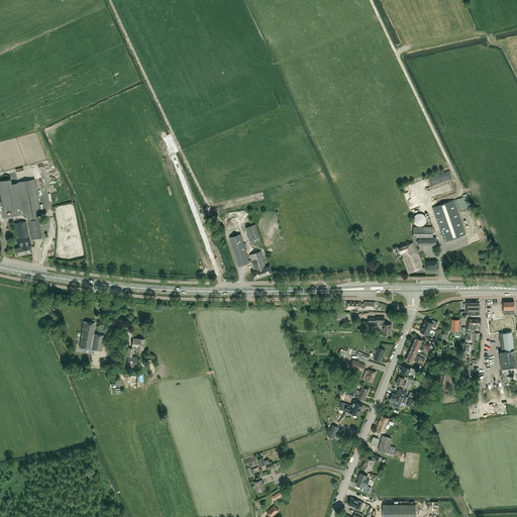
[(10,179),(0,181),(0,193),(3,211),(22,208),(17,183),(11,184),(10,179)]
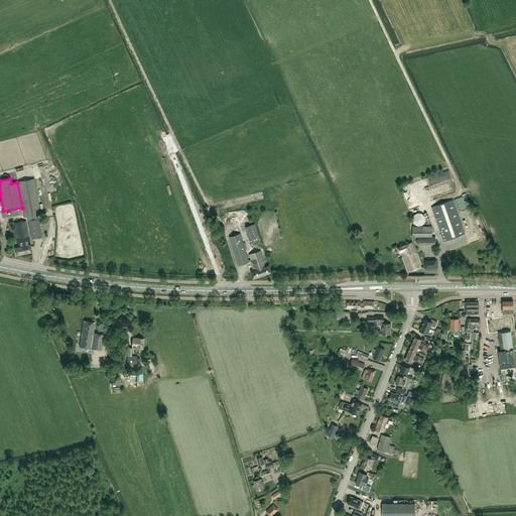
[(41,237),(37,215),(40,215),(34,178),(17,181),(24,218),(27,217),(31,239),(41,237)]
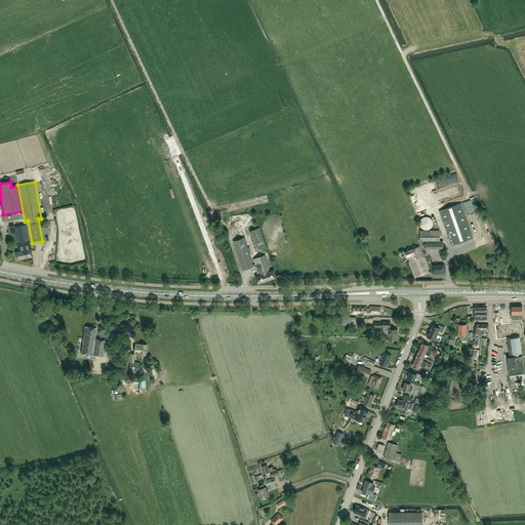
[(446,195),(448,194),(447,186),(438,187),(438,192),(445,191),(446,195)]
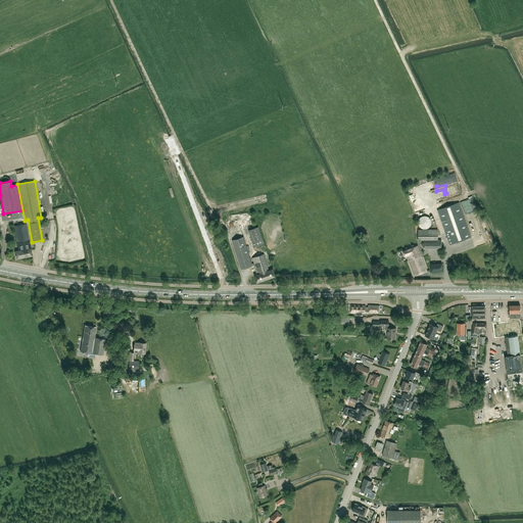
[(430,199),(428,193),(423,195),(422,193),(414,195),(416,203),(430,199)]
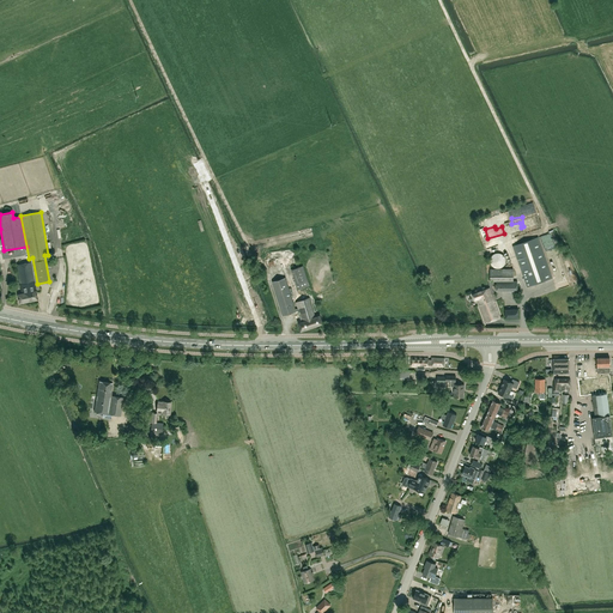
[(71,230),(66,232),(73,248),(77,246),(71,230)]
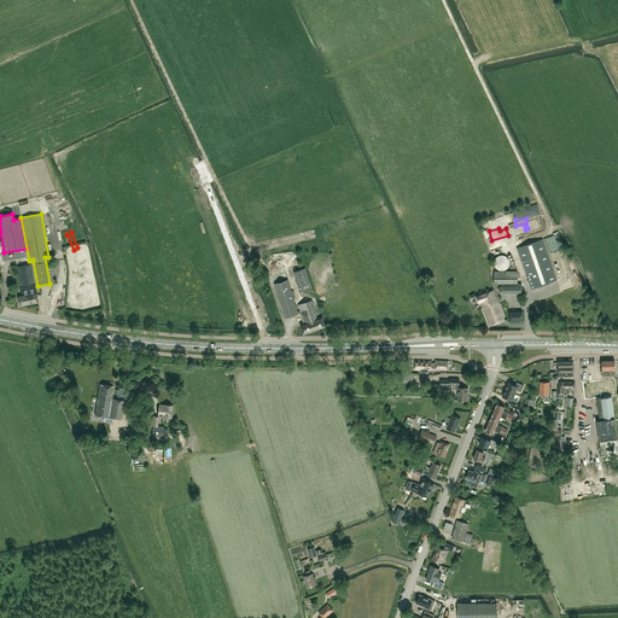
[(517,249),(531,289),(557,280),(542,239),(517,249)]
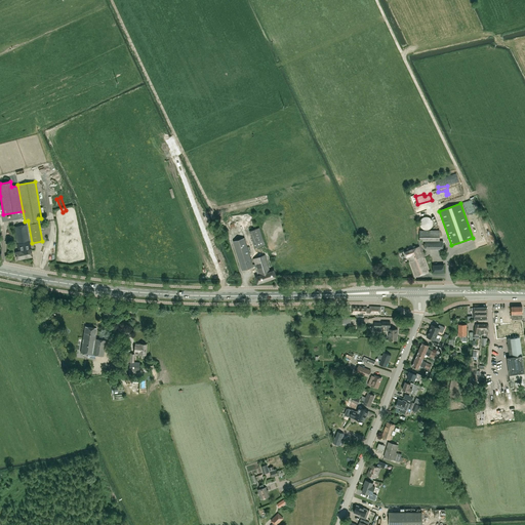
[(419,223),(419,225),(420,228),(422,230),(426,230),(429,230),(431,229),(433,226),(433,224),(433,220),(431,218),(429,217),(427,217),(423,217),(421,218),(420,220),(419,223)]
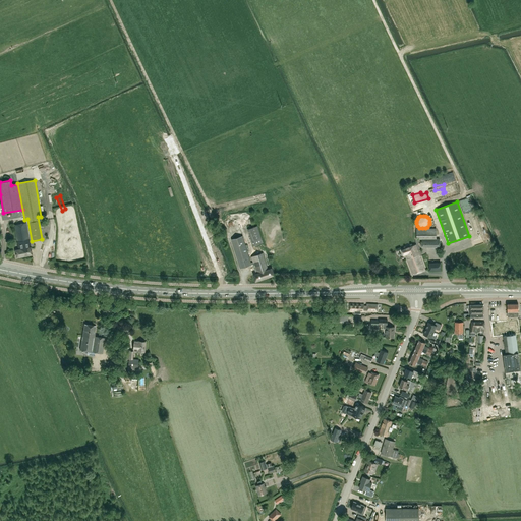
[(16,257),(32,254),(25,223),(14,225),(18,249),(15,250),(16,257)]
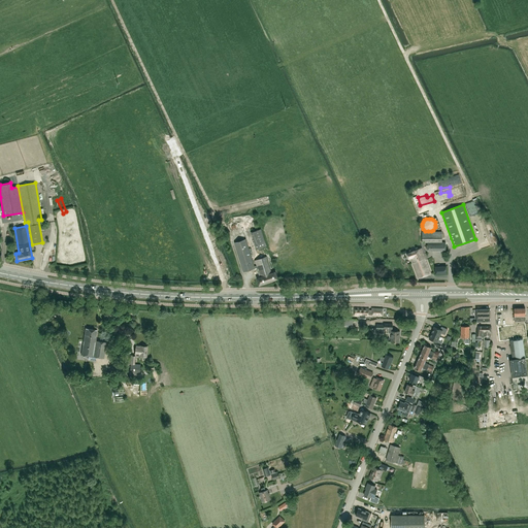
[(261,229),(251,232),(257,250),(266,246),(261,229)]
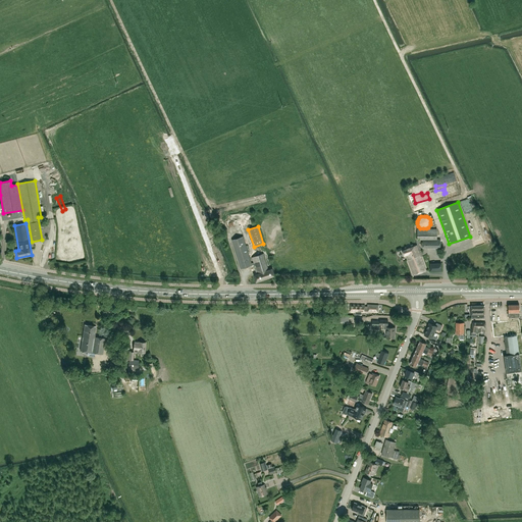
[(440,240),(436,240),(436,228),(417,229),(417,240),(422,240),(422,248),(440,248),(440,240)]
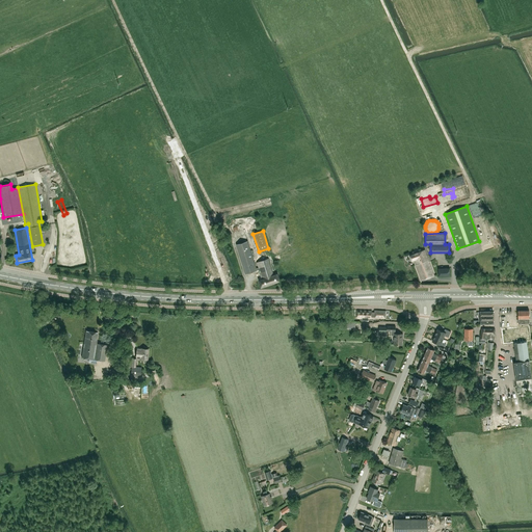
[(262,280),(259,281),(261,288),(280,281),(277,272),(274,273),(275,274),(273,275),(268,258),(257,262),(259,267),(256,268),(247,241),(236,244),(245,274),(259,270),(262,280)]
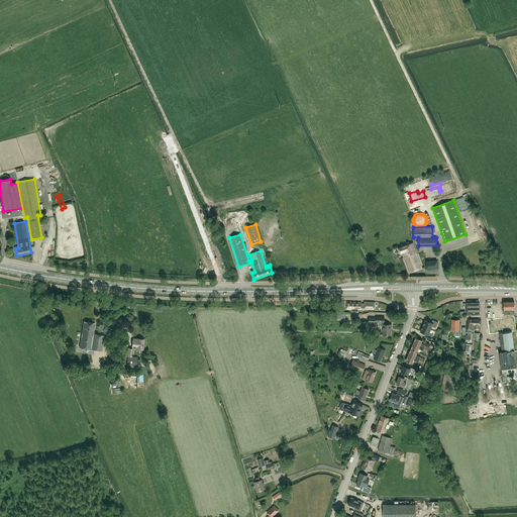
[(409,273),(422,269),(413,242),(399,248),(400,253),(402,252),(409,273)]
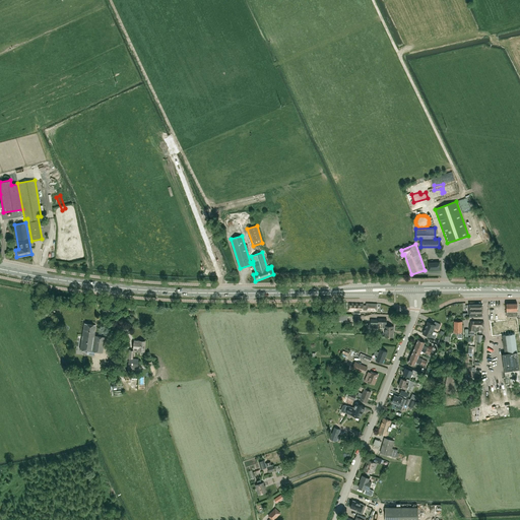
[(78,248),(59,249),(59,258),(78,257),(78,248)]
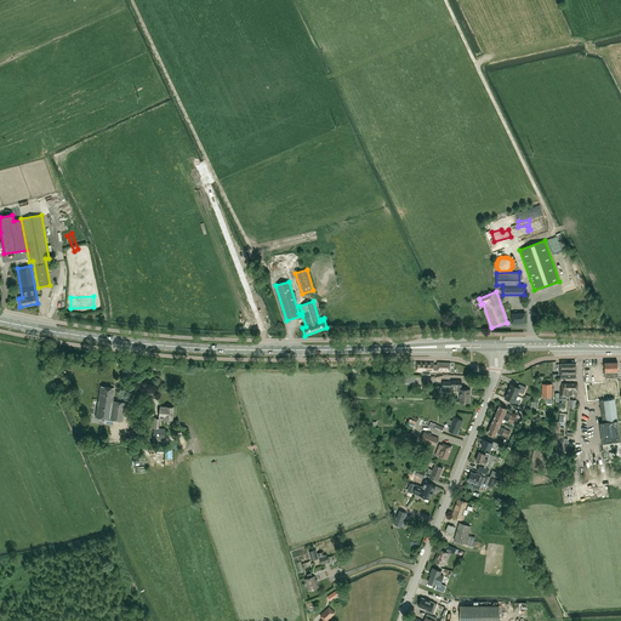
[(449,363),(444,363),(438,363),(438,366),(434,366),(434,363),(421,363),(420,364),(416,364),(416,371),(423,371),(422,374),(429,374),(429,372),(433,371),(433,369),(438,369),(438,370),(449,371),(449,363)]
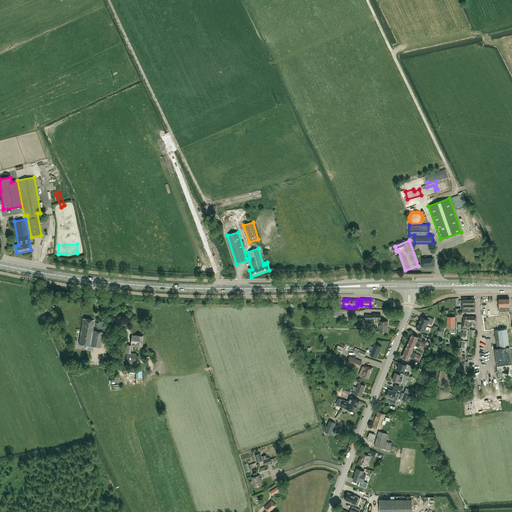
[(462,312),(475,311),(475,299),(462,300),(462,312)]
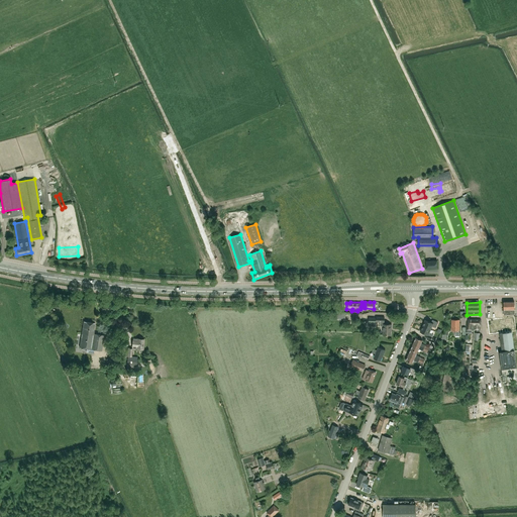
[(508,304),(508,302),(503,302),(504,314),(514,314),(514,312),(513,312),(513,311),(509,311),(509,304),(508,304)]
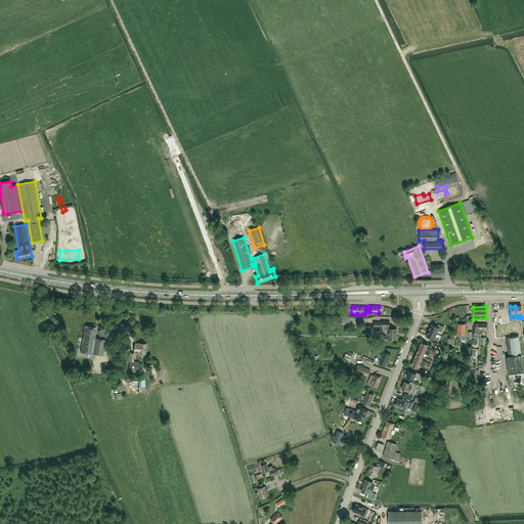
[(374,321),(374,326),(374,330),(381,330),(381,326),(385,326),(385,331),(388,331),(387,340),(396,340),(396,333),(397,329),(389,329),(389,321),(381,321),(374,321)]
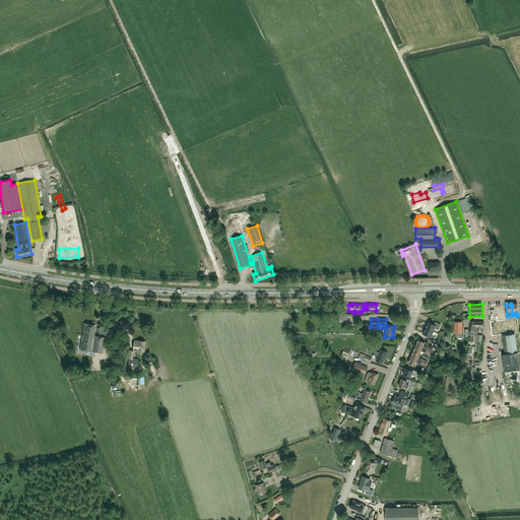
[(502,335),(515,333),(513,319),(490,322),(492,337),(502,335)]
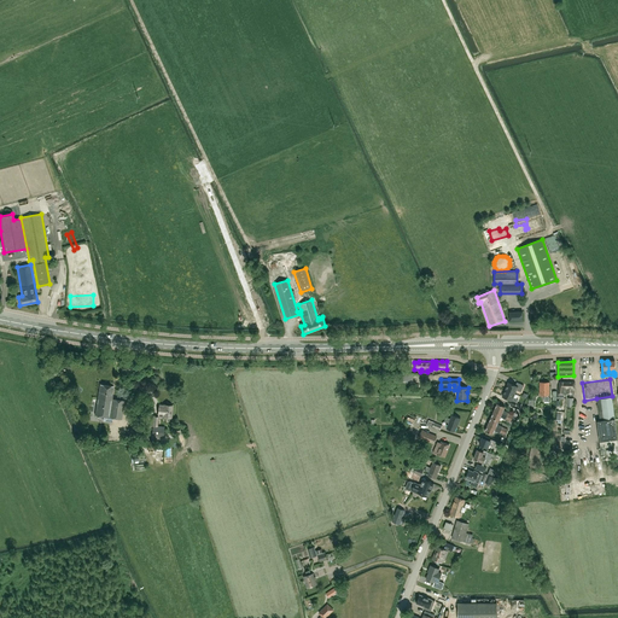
[(549,401),(549,395),(549,383),(540,382),(540,395),(543,395),(543,401),(549,401)]
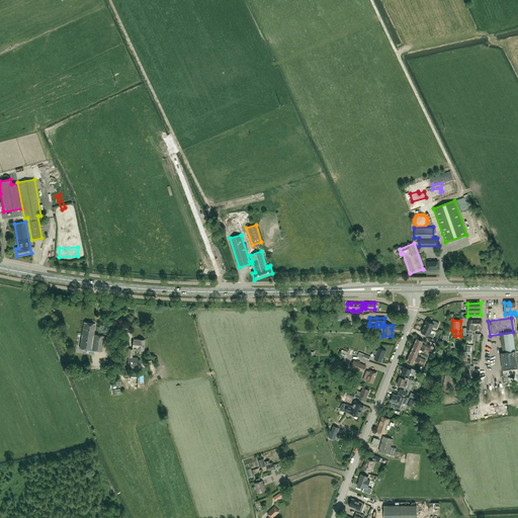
[(423,327),(432,330),(433,327),(436,329),(439,323),(433,321),(432,323),(426,321),(423,327)]
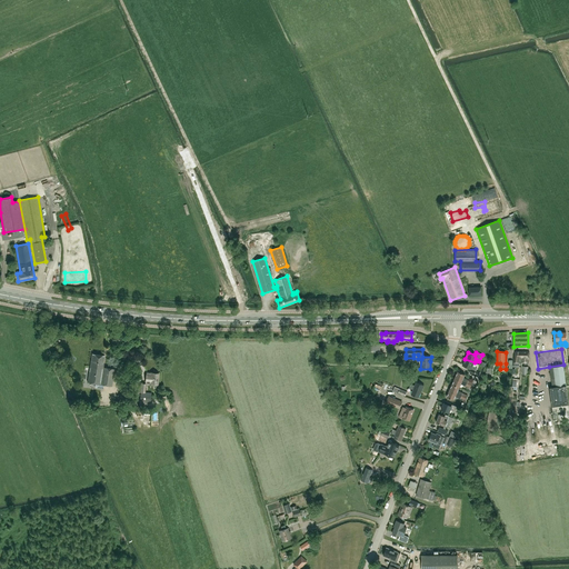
[(90,361),(87,382),(112,386),(115,369),(103,367),(103,362),(105,356),(91,353),(91,361),(90,361)]
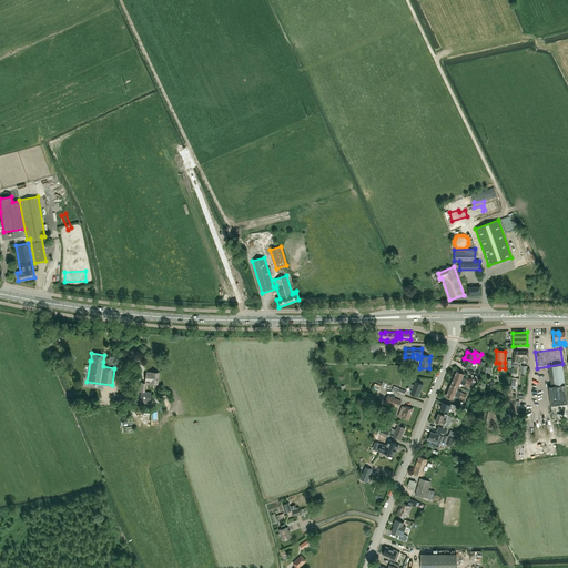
[(474,362),(464,358),(462,364),(468,367),(467,371),(473,373),(476,367),(472,365),(474,362)]
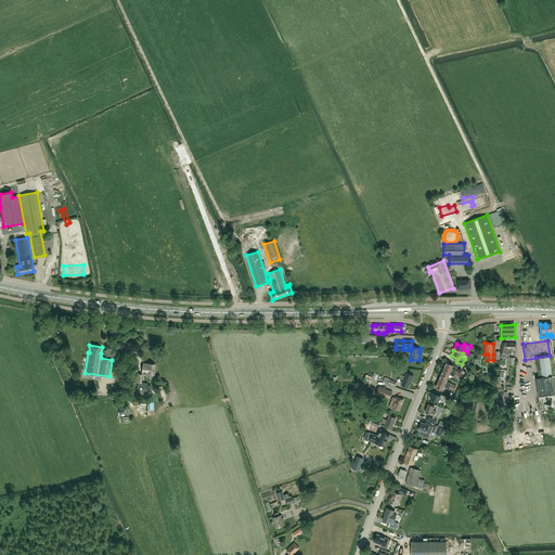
[(552,378),(550,356),(536,358),(537,369),(538,369),(539,377),(537,378),(539,396),(554,394),(552,378)]
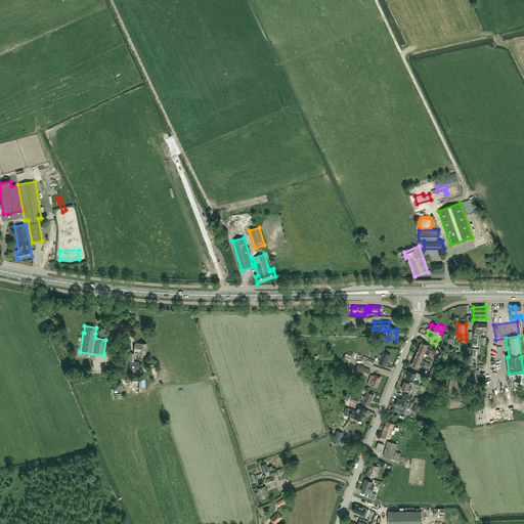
[(431,350),(427,348),(428,345),(422,342),(419,348),(434,355),(435,352),(431,351),(431,350)]
